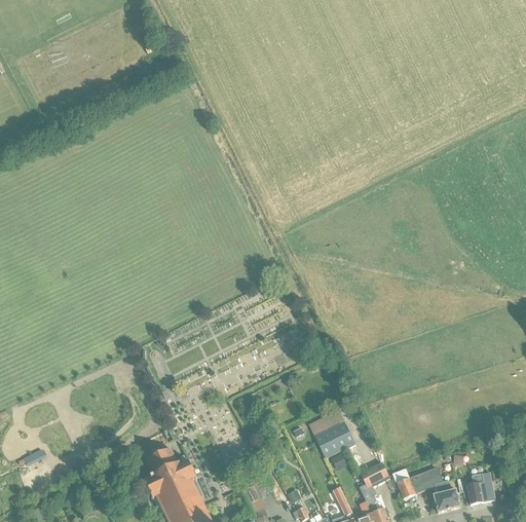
[(280,362),(299,351),(294,343),(276,352),(280,362)]
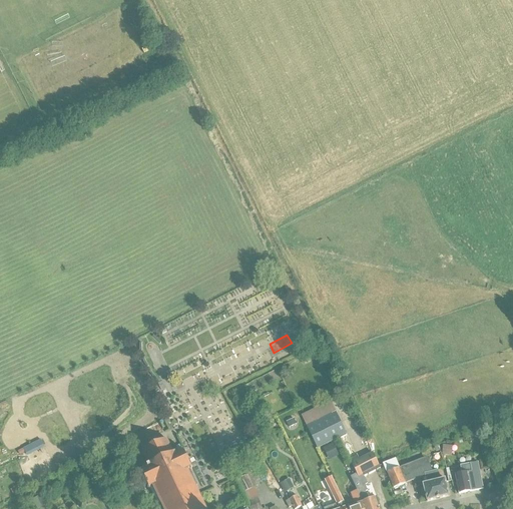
[(331,398),(302,412),(318,445),(339,435),(347,431),(331,398)]
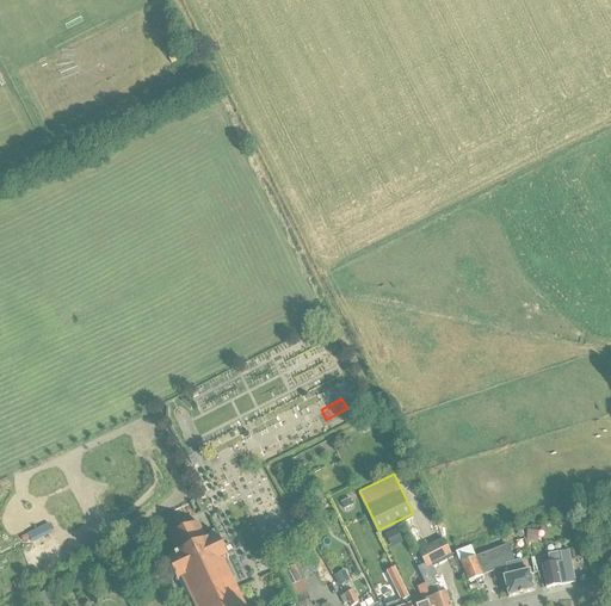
[(347,502),(356,498),(351,490),(343,495),(347,502)]
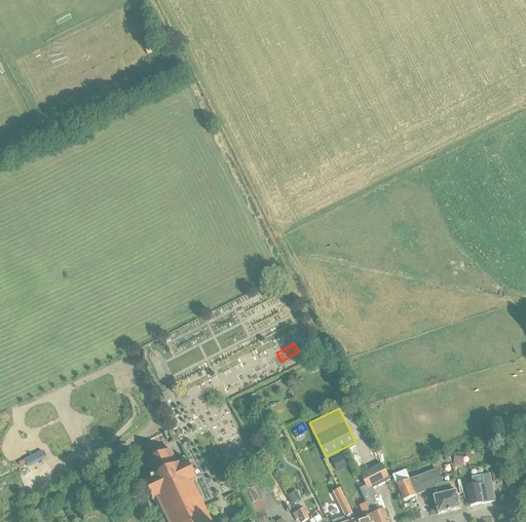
[(26,453),(30,462),(48,453),(44,444),(26,453)]
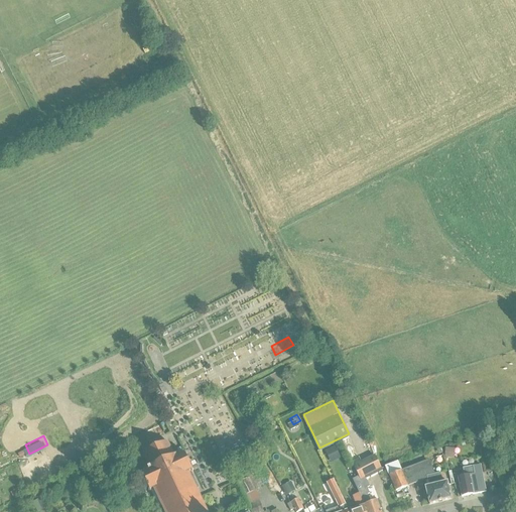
[(209,511),(208,510),(209,510),(209,509),(208,509),(204,502),(206,502),(205,500),(204,501),(201,494),(202,493),(201,492),(200,493),(197,486),(198,485),(199,484),(191,470),(192,469),(192,468),(194,467),(194,466),(191,467),(184,452),(186,451),(185,450),(184,451),(183,450),(182,450),(183,451),(180,453),(177,448),(173,450),(167,437),(143,450),(149,462),(143,464),(145,469),(143,470),(142,469),(141,470),(142,471),(141,471),(141,472),(142,472),(149,487),(148,487),(148,488),(150,488),(150,489),(152,488),(159,503),(160,502),(160,503),(162,502),(165,509),(164,510),(164,511),(165,510),(166,511),(209,511)]
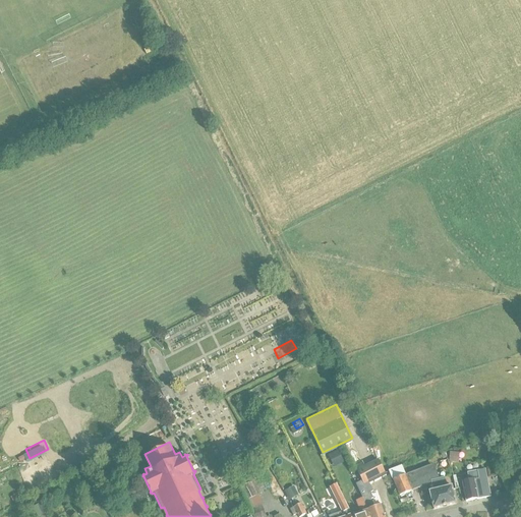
[(363,460),(355,463),(362,478),(356,480),(363,496),(362,496),(363,498),(370,516),(386,516),(384,511),(385,510),(382,502),(371,505),(369,500),(372,500),(371,496),(372,495),(370,489),(373,489),(369,480),(386,472),(384,468),(379,457),(364,463),(363,460)]
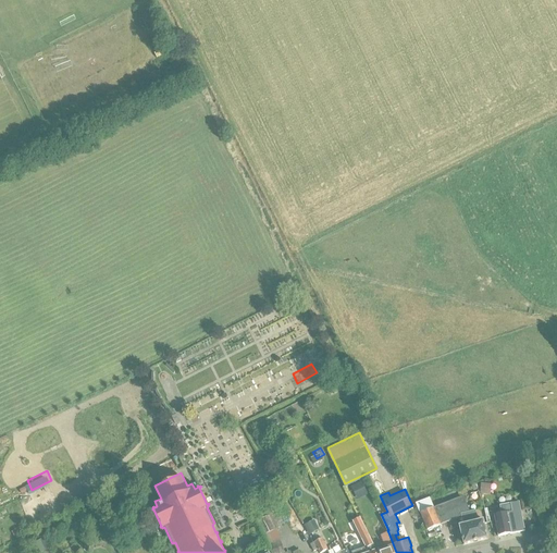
[(433,505),(441,521),(461,513),(463,521),(459,523),(463,541),(487,536),(483,517),(478,518),(475,507),(470,508),(463,493),(434,504),(433,505)]
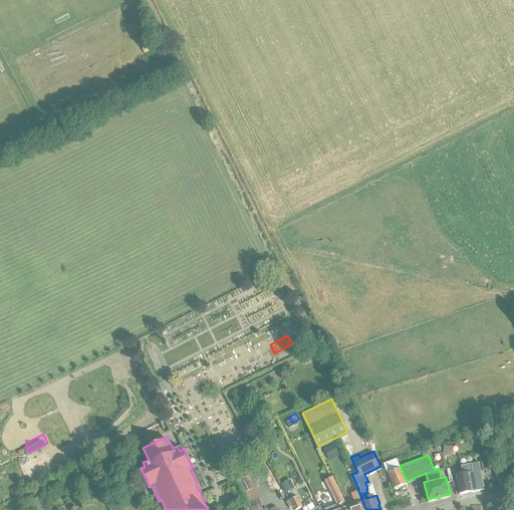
[(388,470),(395,486),(407,481),(400,466),(401,465),(397,457),(384,462),(388,470)]
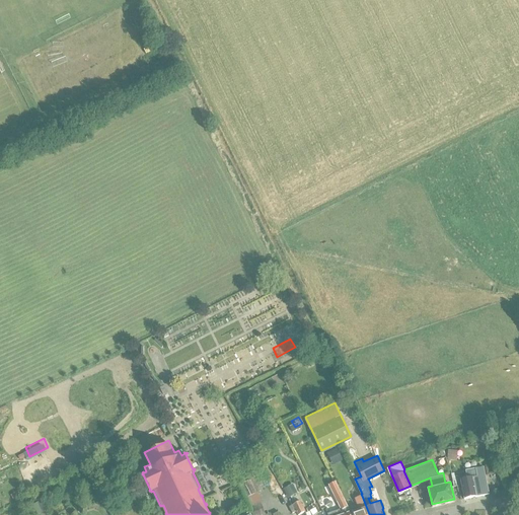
[(284,514),(283,510),(280,512),(279,509),(273,511),(274,514),(272,514),(271,510),(266,512),(256,490),(261,488),(249,462),(235,468),(249,505),(253,514),(284,514)]
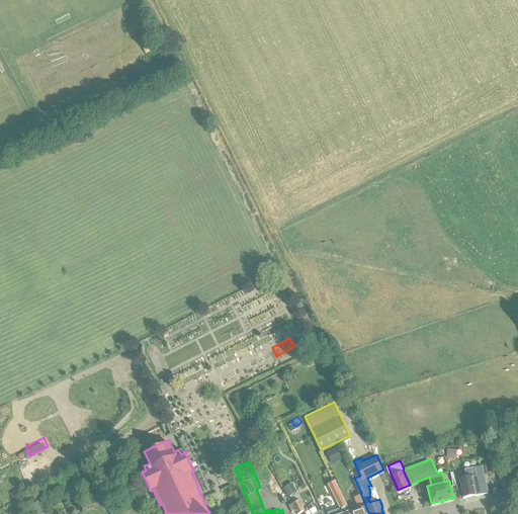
[(459,477),(463,496),(488,491),(482,463),(464,466),(466,475),(459,477)]
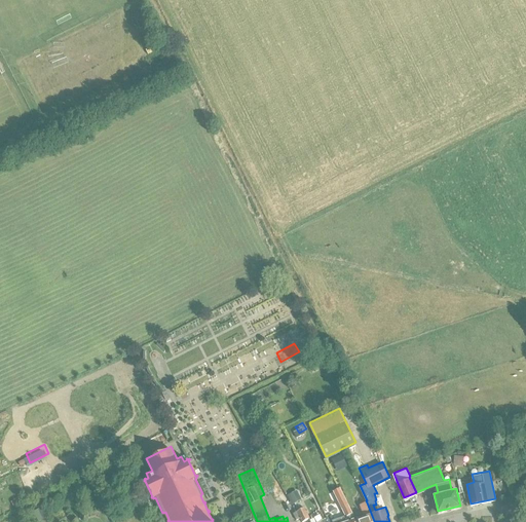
[(298,486),(289,491),(294,501),(303,496),(298,486)]
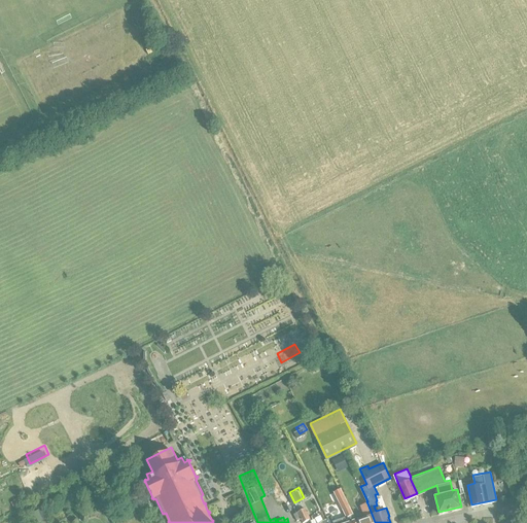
[(343,516),(332,519),(334,522),(356,522),(353,512),(340,487),(334,490),(346,515),(343,517),(343,516)]
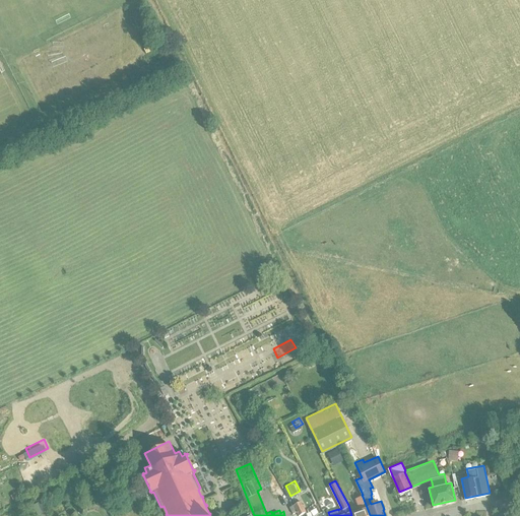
[(370,515),(363,497),(360,498),(359,496),(356,497),(361,509),(352,512),(353,515),(370,515)]
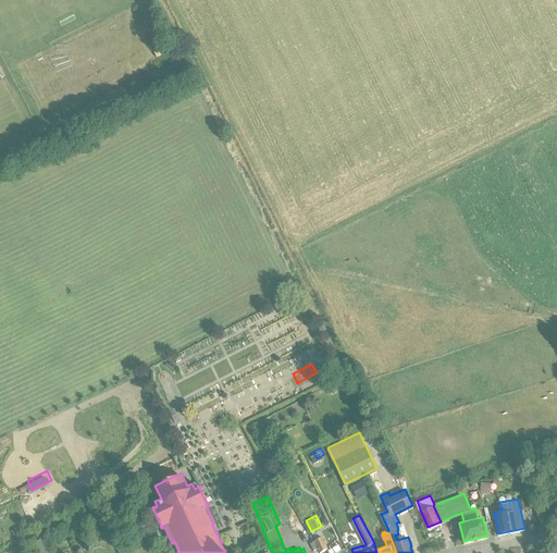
[(313,548),(318,545),(320,550),(327,547),(322,535),(310,541),(313,548)]
